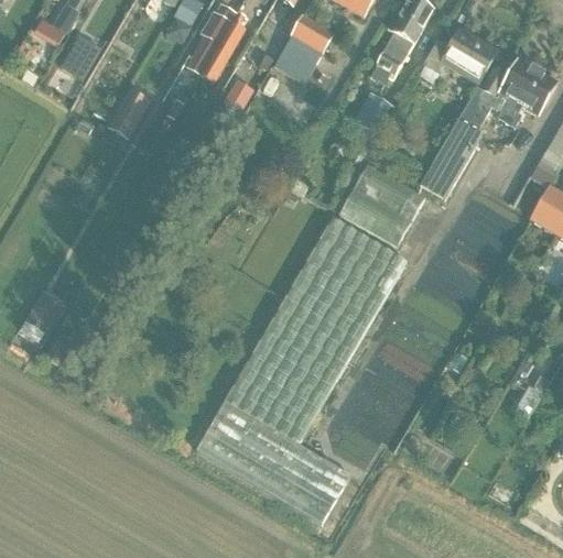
[(181,0),(172,17),(174,18),(188,26),(202,2),(198,0),(181,0)]
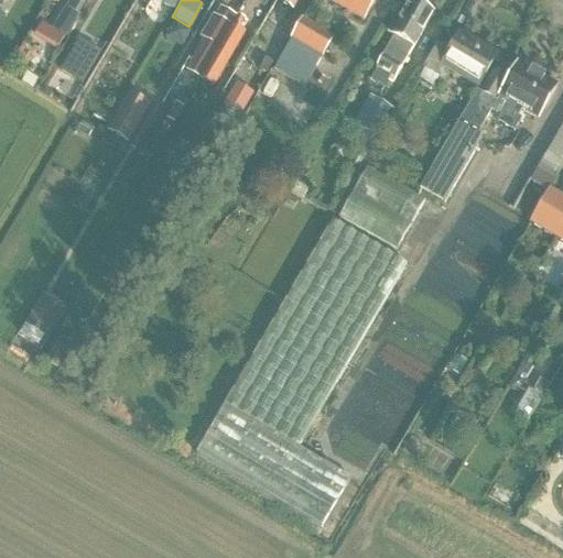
[(333,0),(361,17),(371,0),(333,0)]
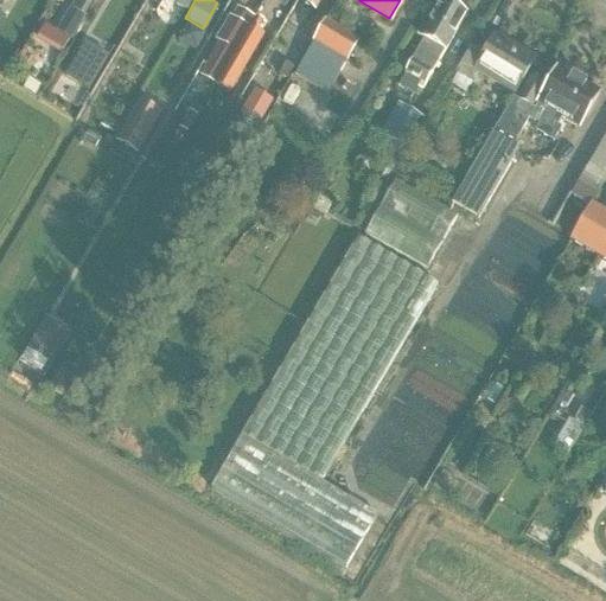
[(425,80),(444,48),(466,10),(451,0),(440,0),(432,13),(428,12),(416,31),(423,36),(403,68),(406,69),(397,80),(414,89),(420,77),(425,80)]
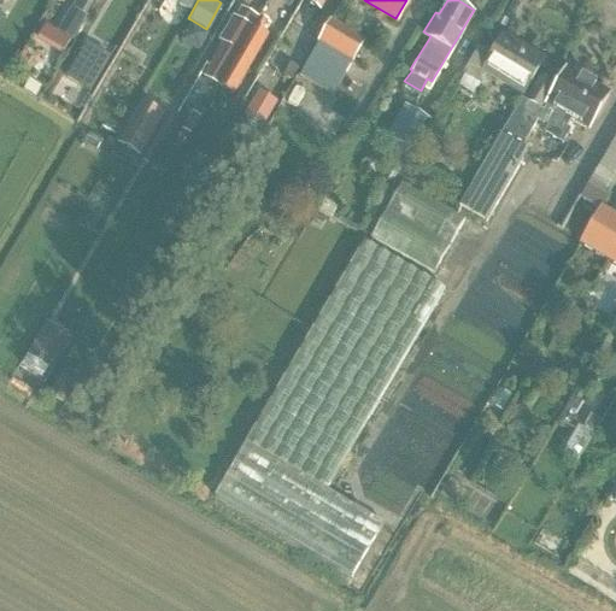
[(71,4),(57,27),(70,34),(71,35),(86,12),(71,4)]
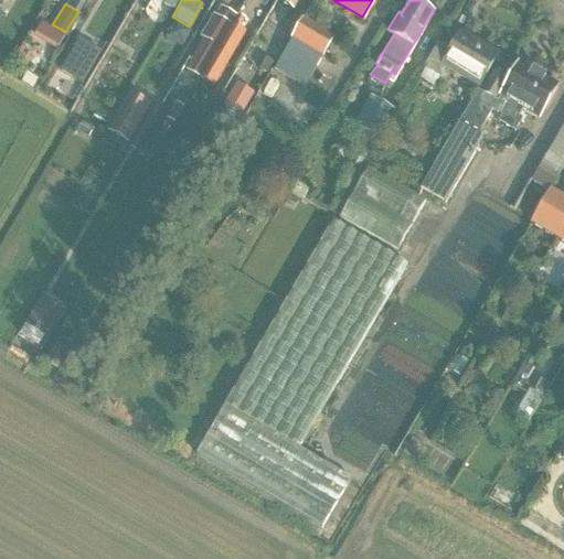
[(232,22),(233,20),(236,13),(222,4),(215,15),(212,13),(198,35),(202,38),(185,65),(200,74),(201,73),(201,74),(230,25),(229,25),(230,22),(232,22)]
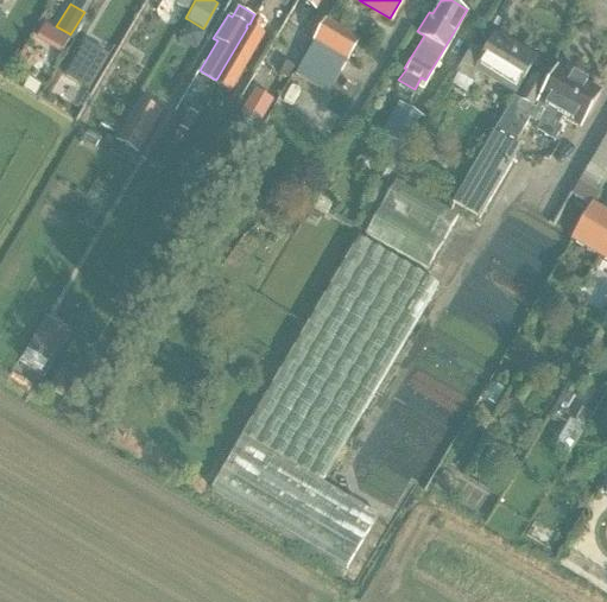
[(327,16),(311,39),(345,58),(346,59),(360,36),(327,16)]
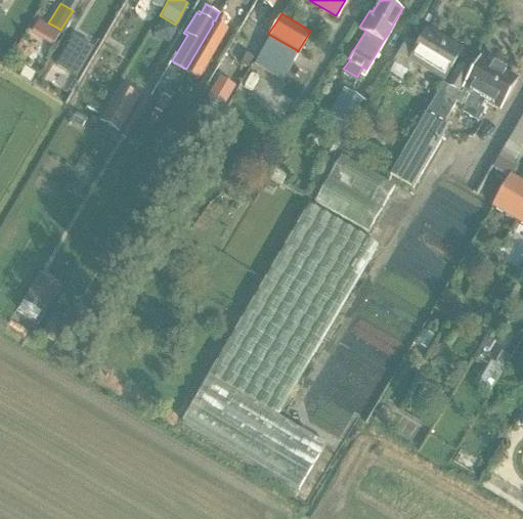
[(59,29),(48,23),(39,16),(33,28),(53,40),(59,29)]
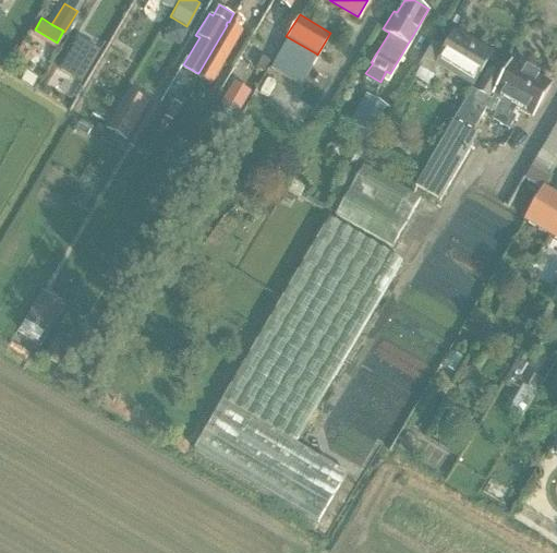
[(172,17),(164,33),(179,41),(188,27),(186,26),(172,17)]
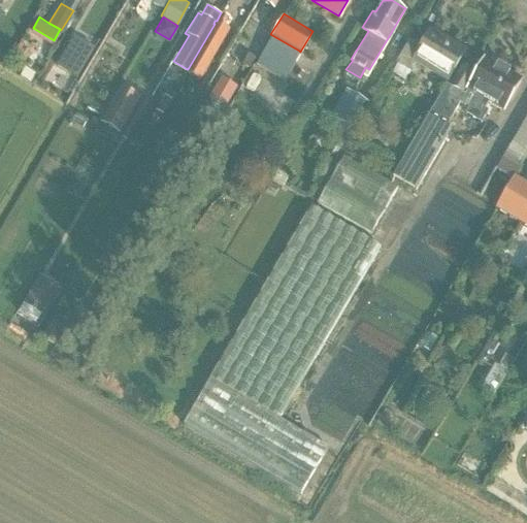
[(215,24),(188,69),(200,75),(230,26),(218,19),(217,21),(215,21),(213,24),(215,24)]
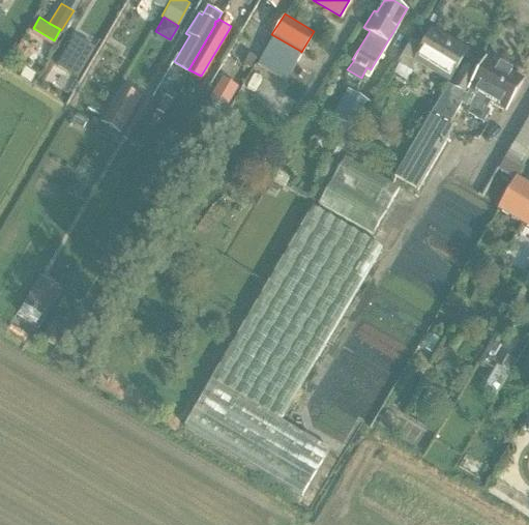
[(418,61),(447,79),(468,47),(434,27),(422,44),(411,37),(398,60),(413,69),(418,61)]
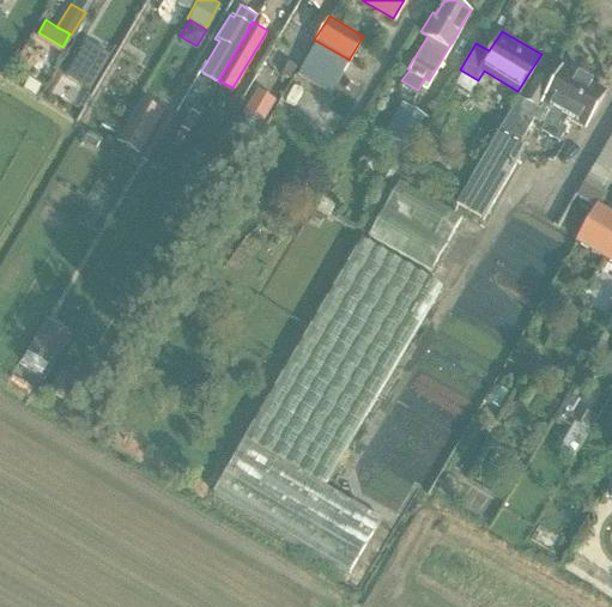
[(86,38),(76,55),(100,70),(110,53),(86,38)]
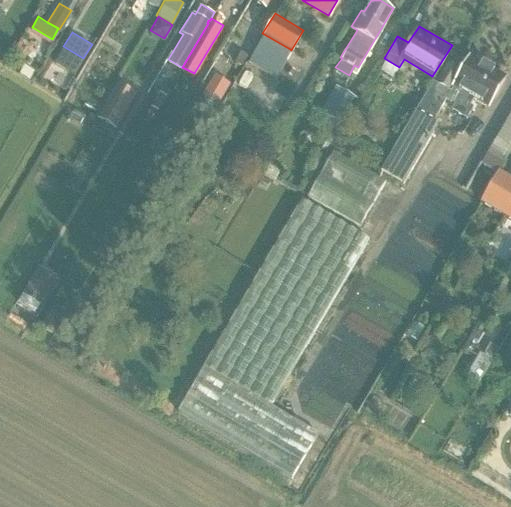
[(262,33),(248,58),(276,74),(290,49),(262,33)]
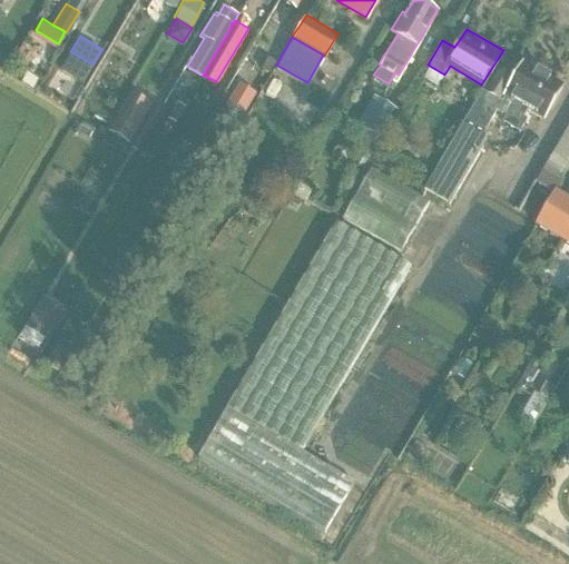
[(267,55),(261,67),(271,71),(276,60),(267,55)]
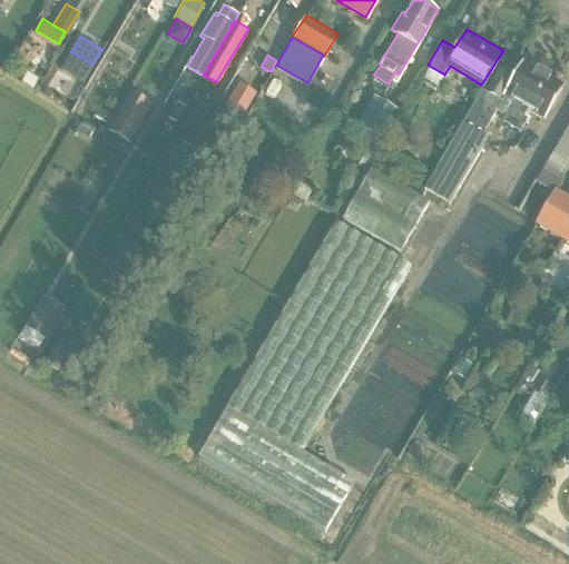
[(501,98),(497,107),(507,112),(502,119),(520,129),(527,116),(523,114),(528,107),(543,116),(562,82),(523,59),(504,94),(501,98)]
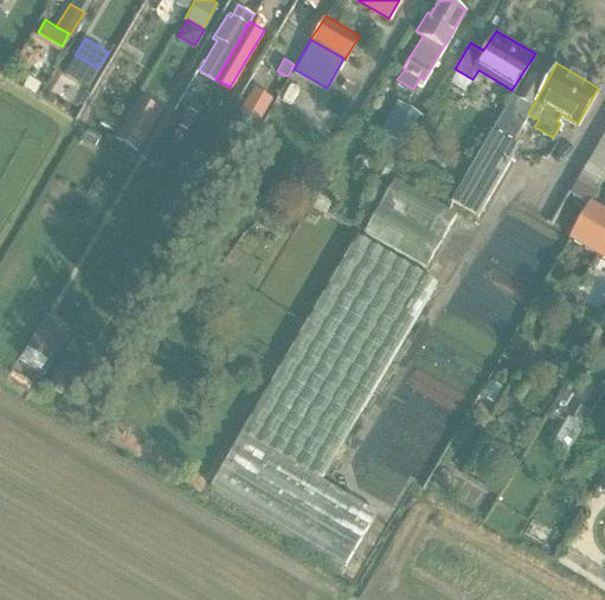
[(542,79),(529,72),(516,94),(529,101),(542,79)]
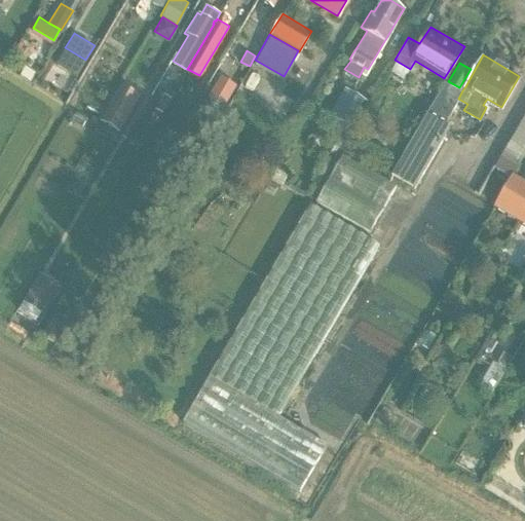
[(62,74),(48,67),(42,78),(54,85),(62,74)]
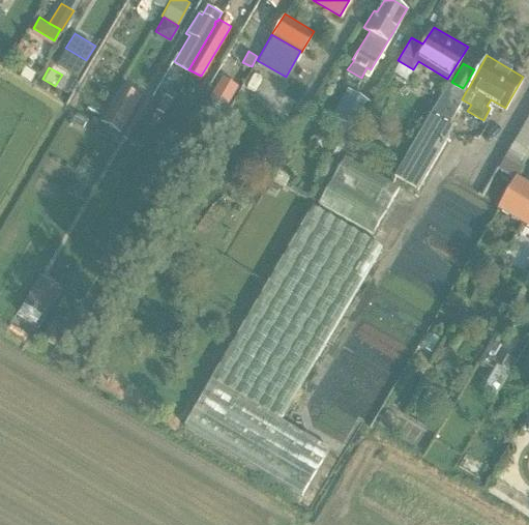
[(225,107),(238,83),(222,74),(208,97),(225,107)]
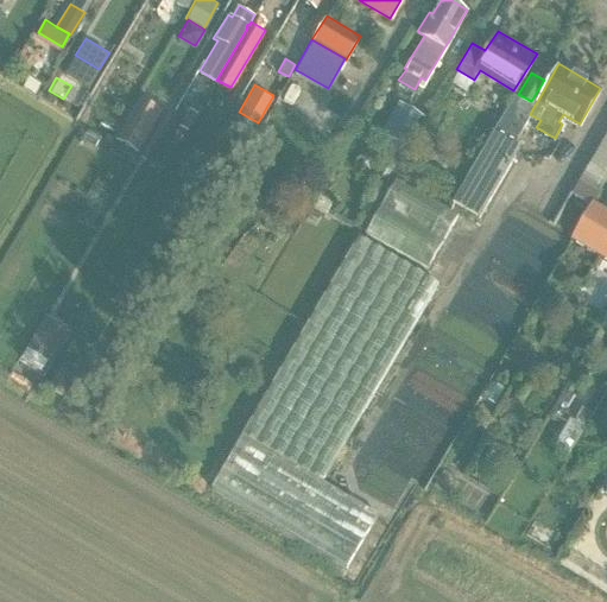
[(514,141),(535,105),(514,93),(451,200),(479,215),(519,145),(514,141)]
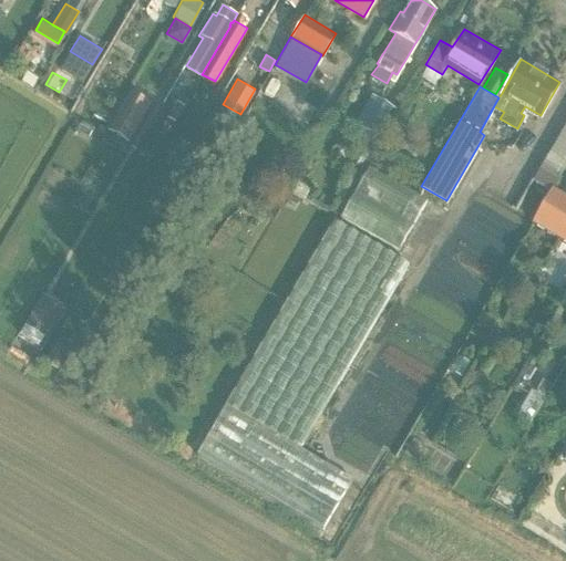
[(129,138),(151,101),(129,89),(106,126),(129,138)]
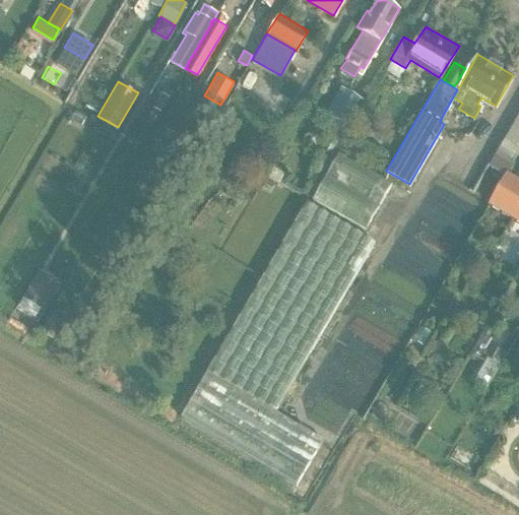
[(364,98),(345,86),(330,113),(335,116),(330,125),(342,132),(354,112),(355,111),(364,98)]
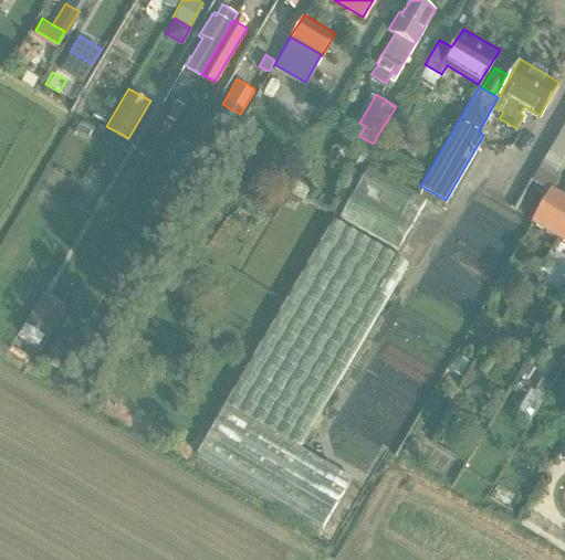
[(176,99),(166,115),(174,119),(182,104),(176,99)]
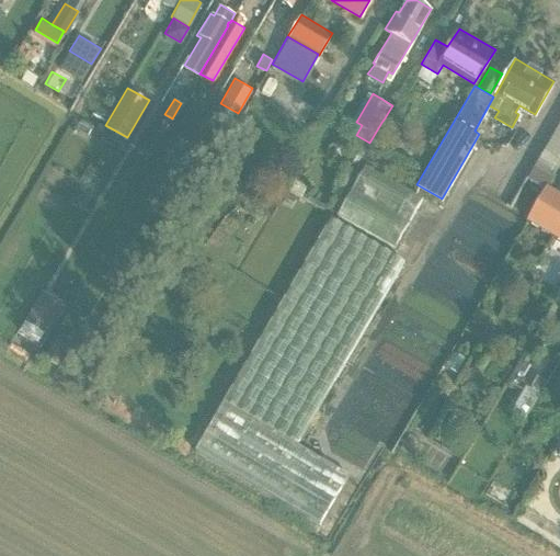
[(543,185),(549,173),(559,155),(559,121),(535,165),(528,177),(543,185)]
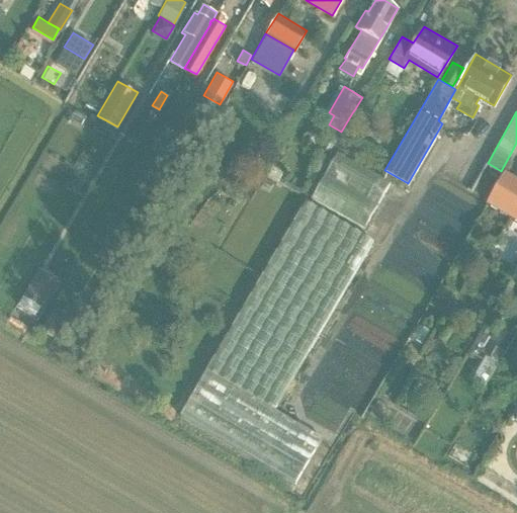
[(149,143),(161,151),(168,141),(155,133),(149,143)]
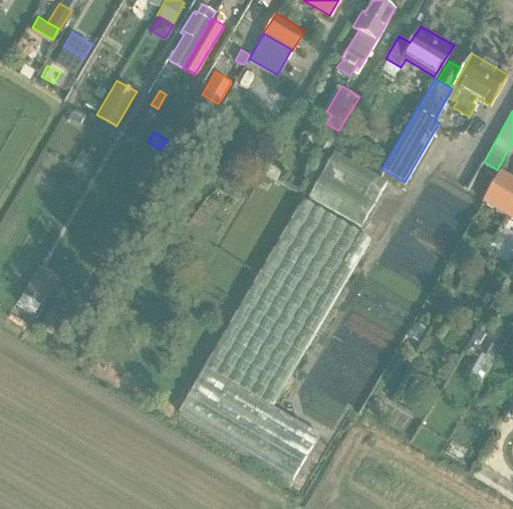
[(388,178),(334,148),(309,194),(361,224),(388,178)]
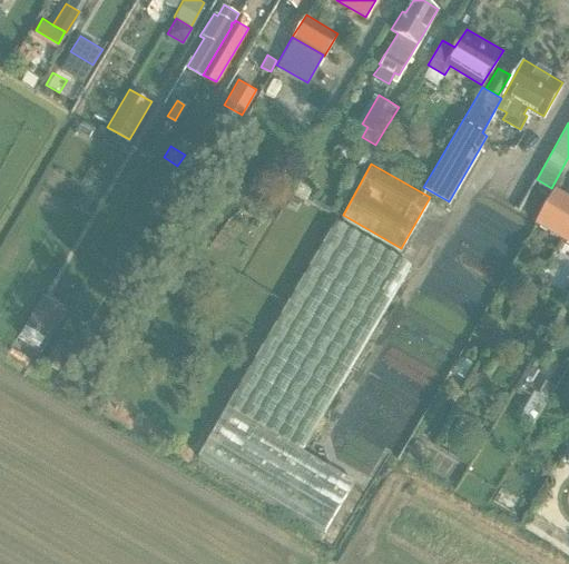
[(568,193),(556,185),(535,221),(568,240),(568,193)]
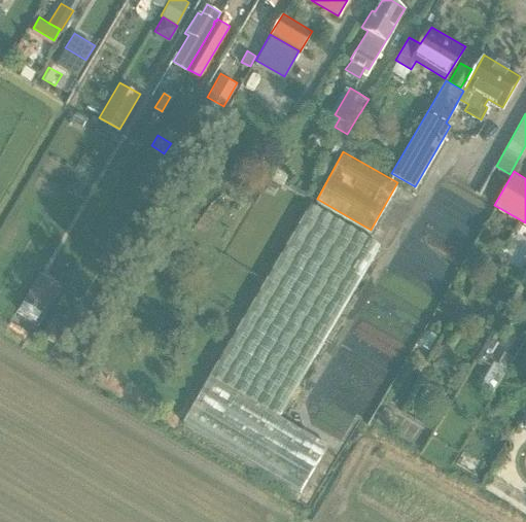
[(209,374),(278,414),(379,243),(310,202),(209,374)]
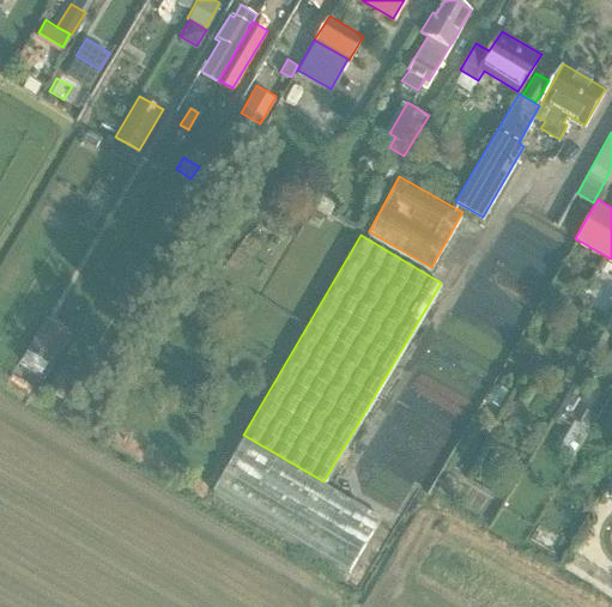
[(68,327),(46,314),(25,347),(48,360),(68,327)]
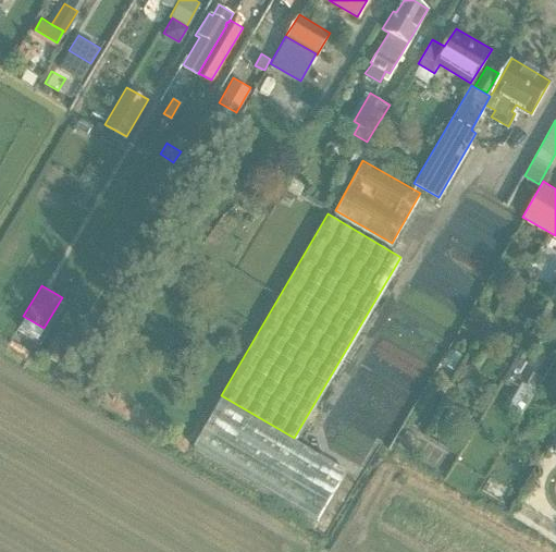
[(94,299),(76,289),(69,299),(87,311),(94,299)]
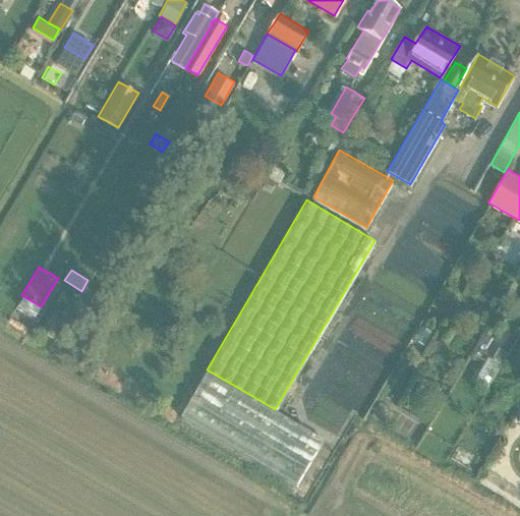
[(53,306),(39,330),(51,338),(65,314),(53,306)]
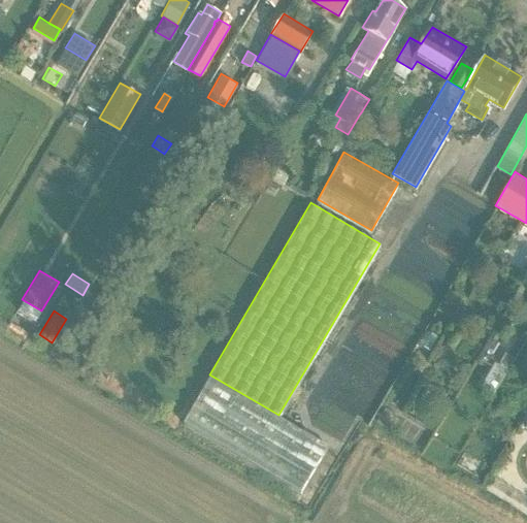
[(504,353),(499,361),(507,366),(513,357),(504,353)]
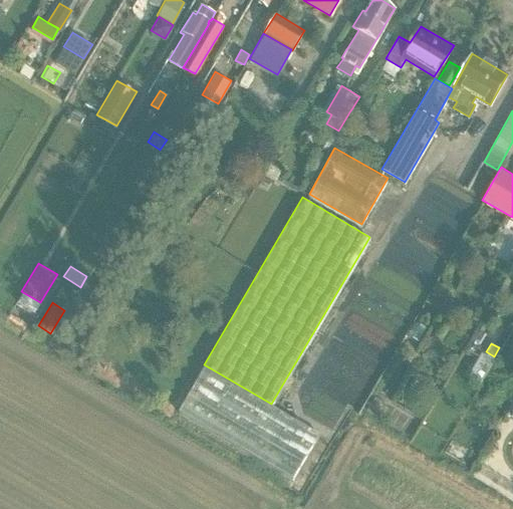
[(486,365),(495,375),(507,365),(497,355),(486,365)]
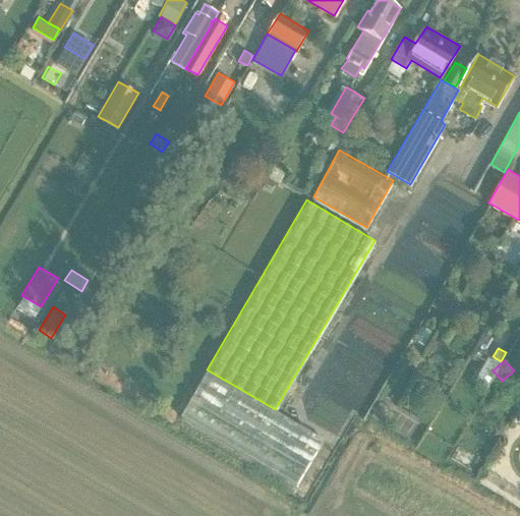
[(325,439),(275,409),(207,369),(180,415),(298,483),(325,439)]
